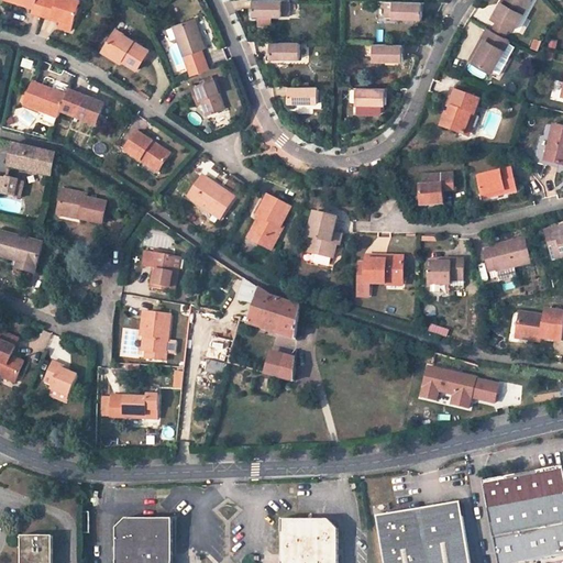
[(21,0),(34,4),(32,10),(43,13),(46,0),(21,0)]
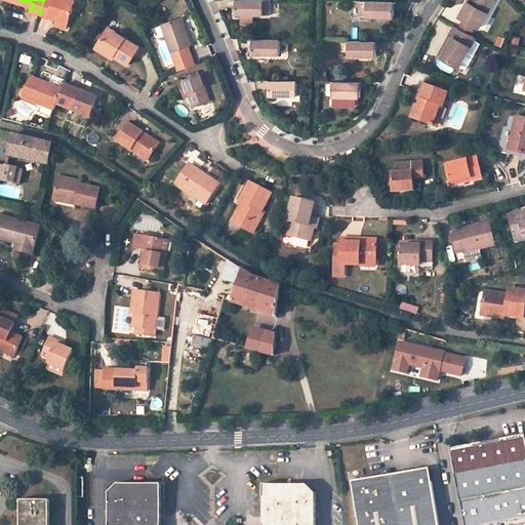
[(56,22),(68,26),(76,0),(75,0),(43,0),(40,12),(49,15),(49,12),(58,14),(57,17),(56,22)]
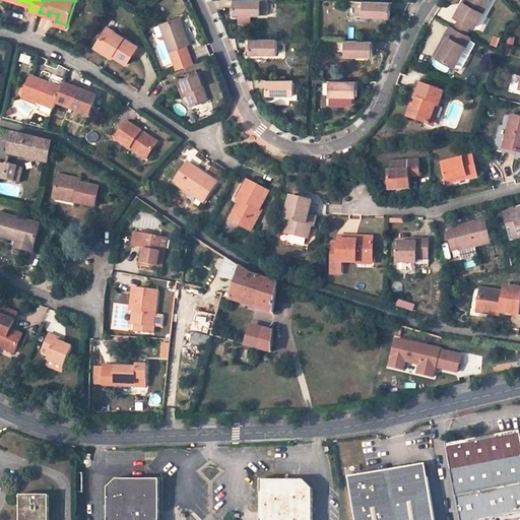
[(234,0),(234,15),(266,16),(266,0),(234,0)]
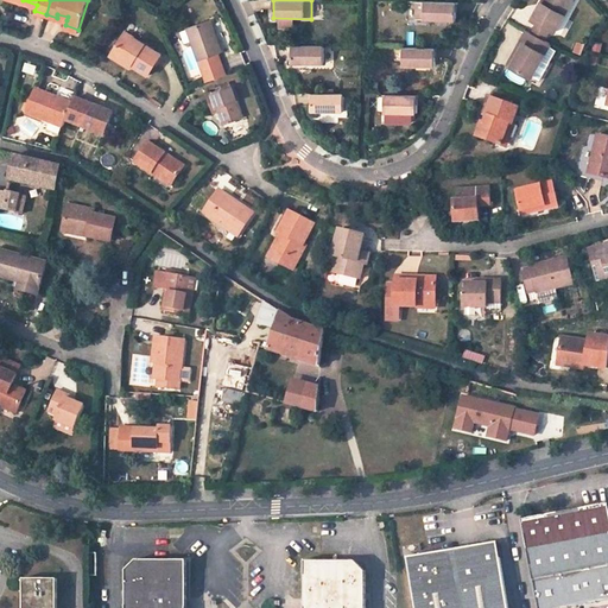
[(571,0),(542,0),(531,20),(550,31),(559,13),(563,16),(571,0)]
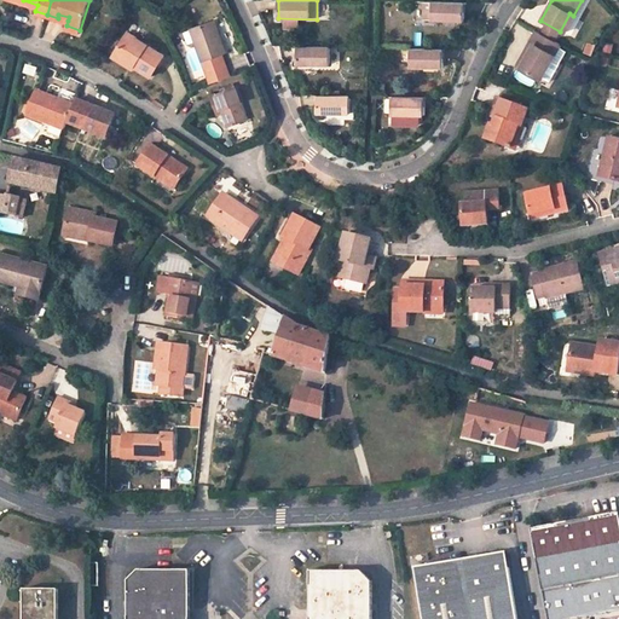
[(423,3),(424,21),(464,21),(464,3),(423,3)]
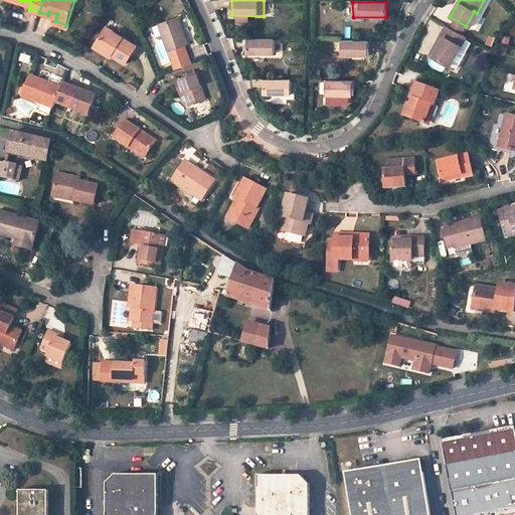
[(470,28),(477,13),(474,11),(466,26),(470,28)]
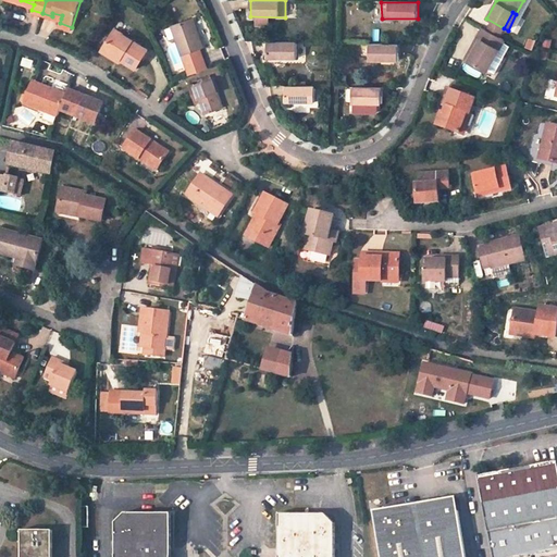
[(193,20),(173,26),(189,74),(207,67),(199,48),(202,46),(193,20)]
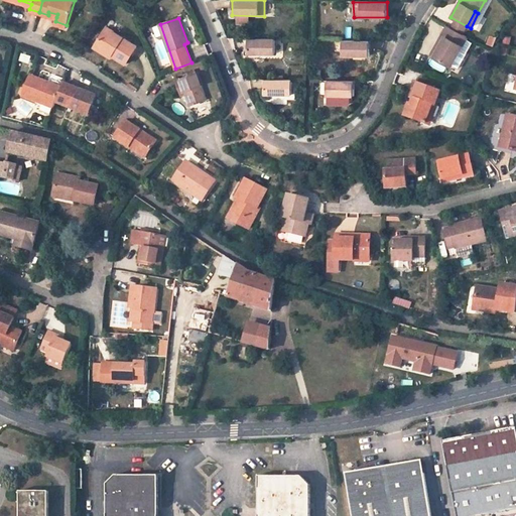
[(138,43),(108,24),(96,42),(113,52),(127,61),(138,43)]
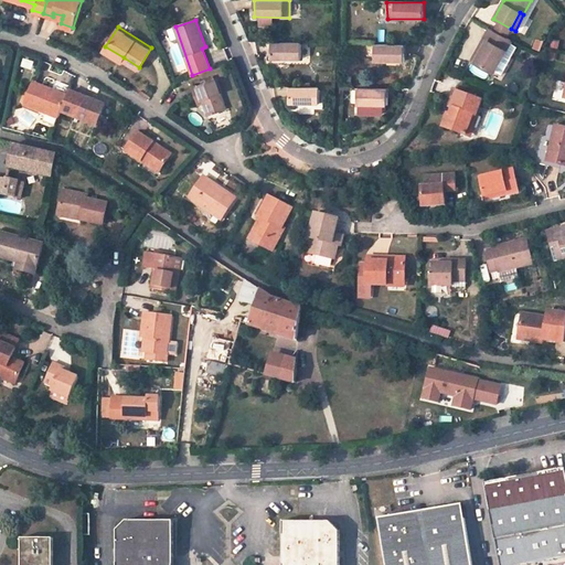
[(490,28),(480,45),(483,48),(475,64),(493,74),(512,40),(490,28)]
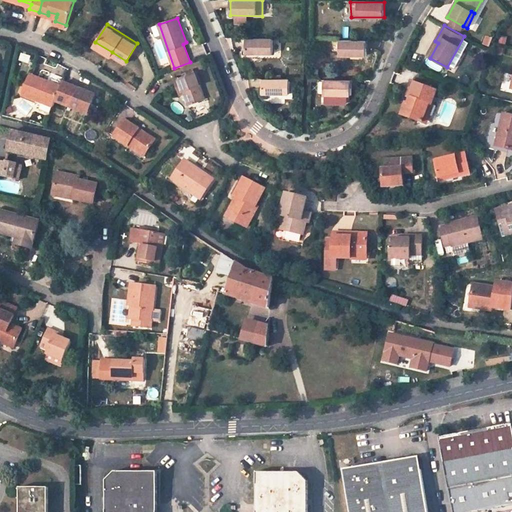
[(246,39),(246,54),(272,55),(272,39),(246,39)]
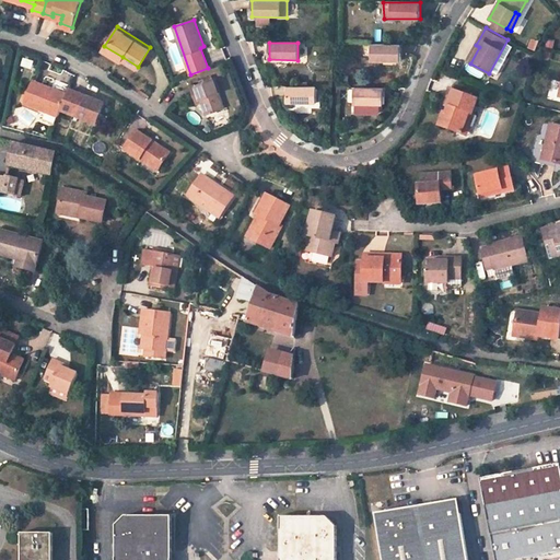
[(372,44),(372,60),(400,61),(399,45),(372,44)]
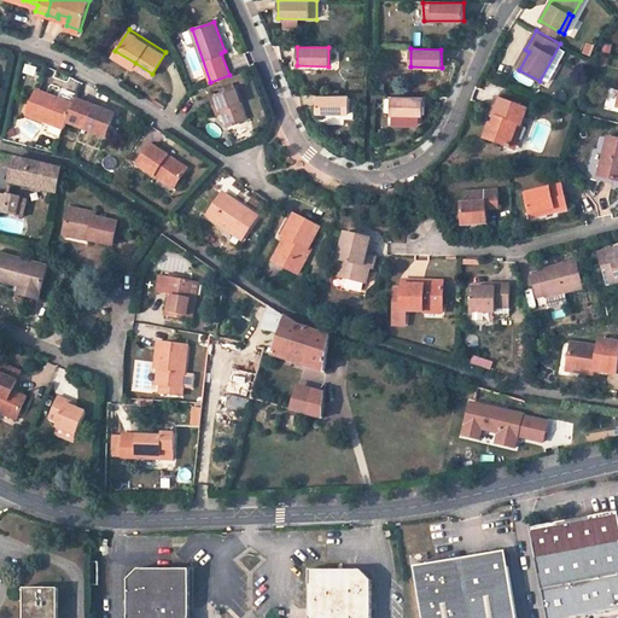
[(516,68),(519,70),(529,52),(525,50),(516,68)]
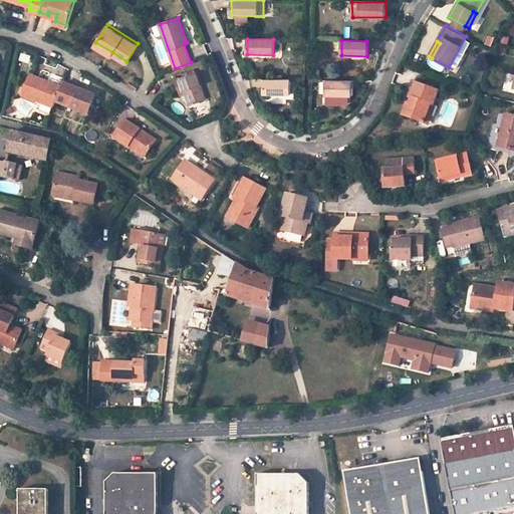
[(95,42),(94,44),(110,55),(112,52),(95,42)]
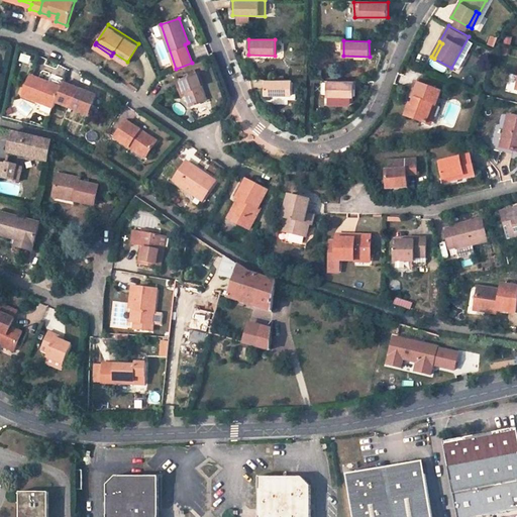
[(198,70),(177,78),(181,88),(184,87),(190,104),(208,98),(198,70)]
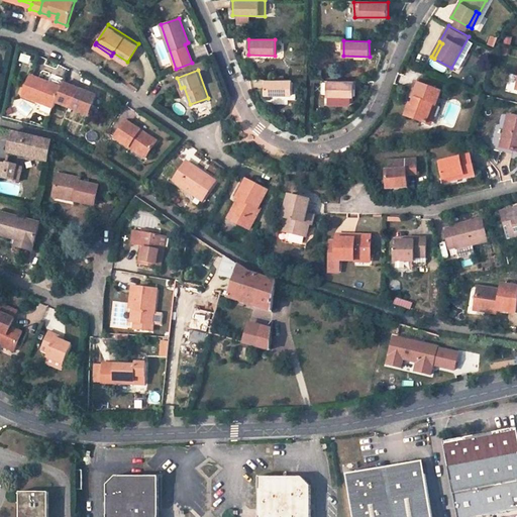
[(47,79),(31,73),(24,94),(56,106),(57,101),(62,88),(46,82),(47,79)]
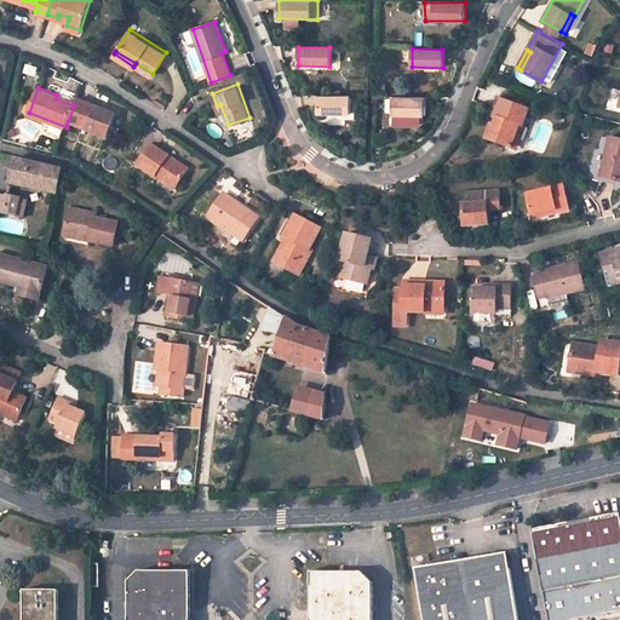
[(527,105),(498,95),(491,113),(497,115),(494,122),(492,121),(487,136),(507,143),(516,124),(518,125),(527,105)]
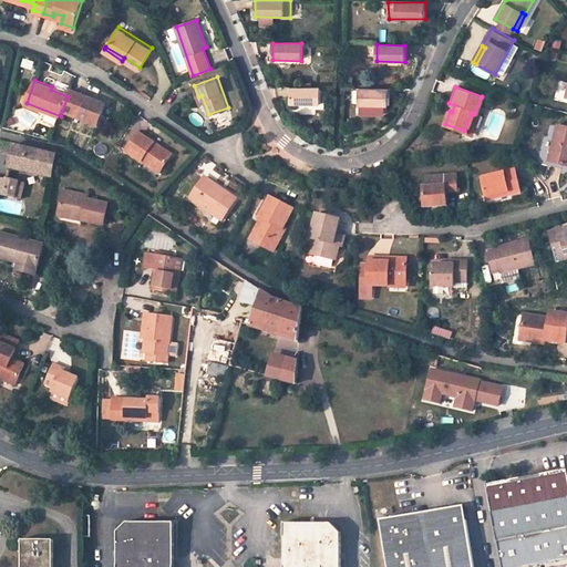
[(62,111),(98,123),(106,102),(71,88),(68,96),(62,111)]
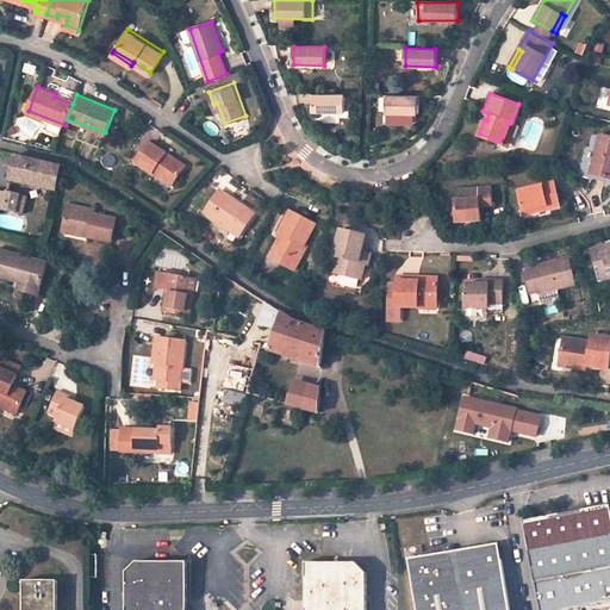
[(313,94),(315,113),(343,113),(344,94),(313,94)]
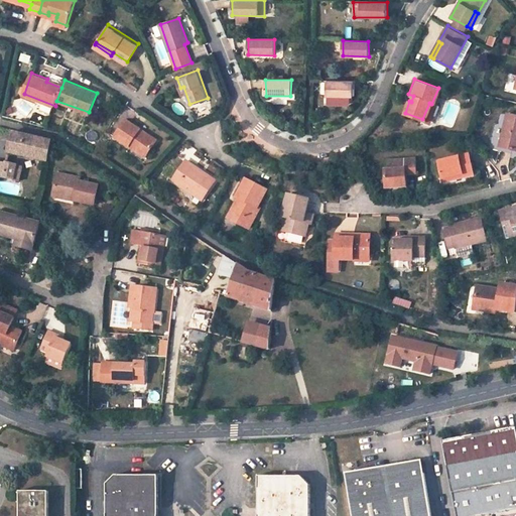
[(328,81),(328,97),(354,97),(353,81),(328,81)]
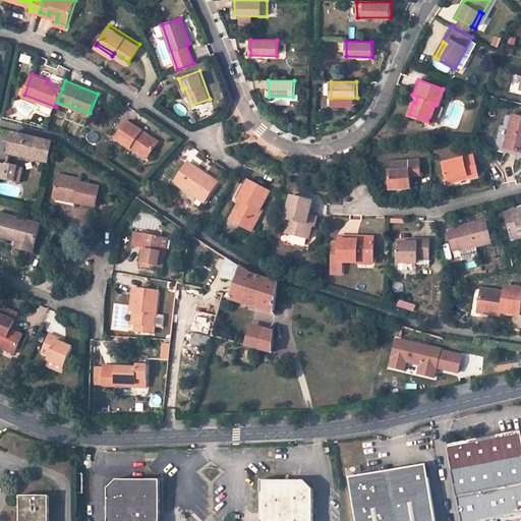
[(429,122),(436,105),(433,104),(426,120),(429,122)]
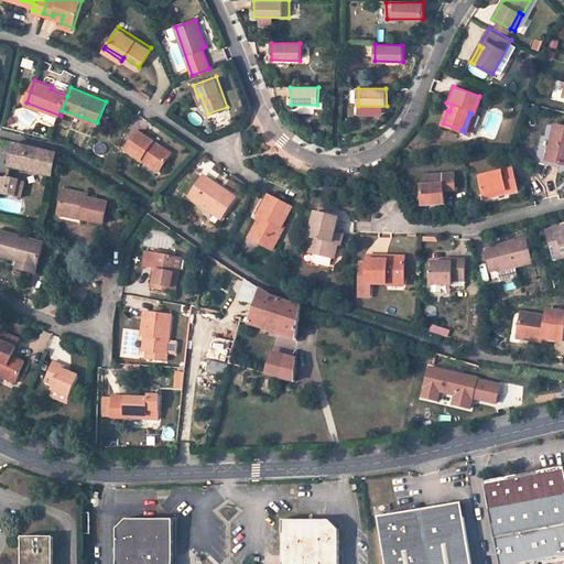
[(563,123),(556,122),(546,162),(563,165),(563,123)]
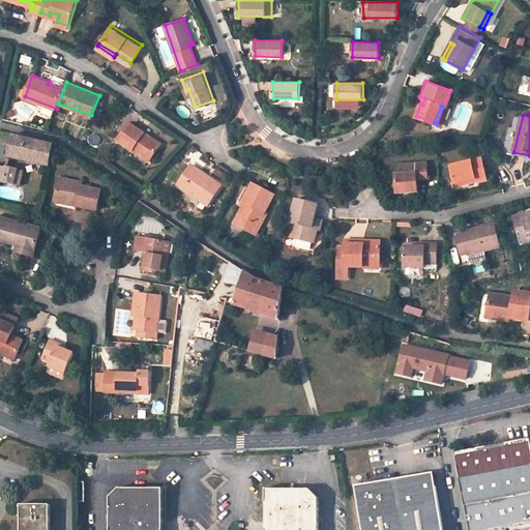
[(162,142),(130,122),(119,140),(141,154),(143,151),(152,156),(162,142)]
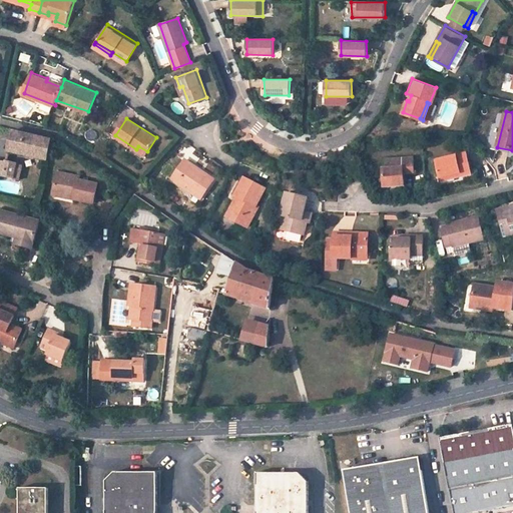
[(51,139),(13,130),(8,151),(47,160),(51,139)]
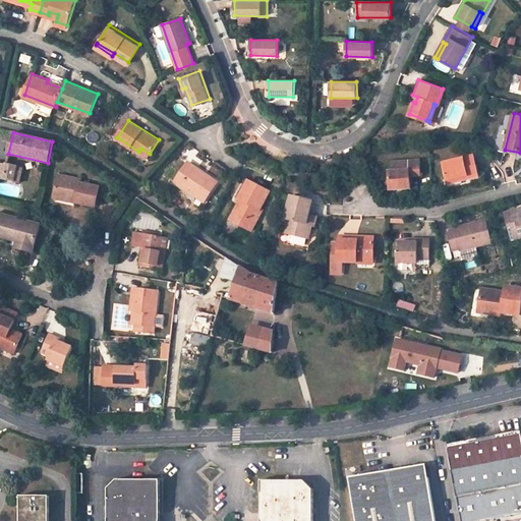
[(148,157),(150,154),(140,149),(138,152),(148,157)]
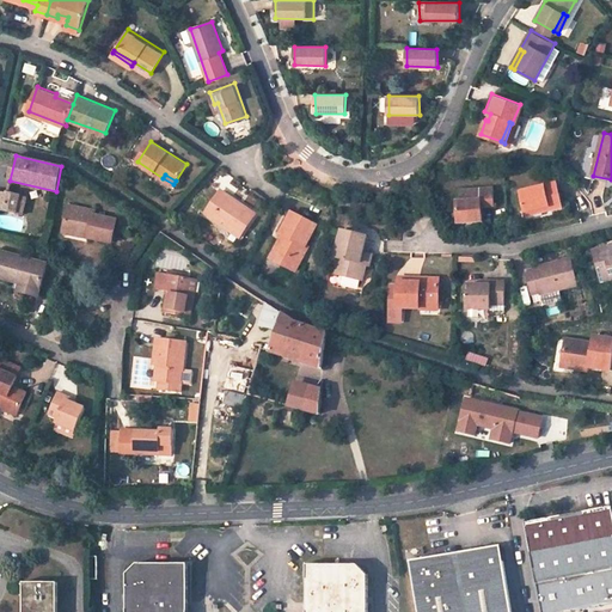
[(556,184),(520,193),(525,214),(540,210),(542,213),(562,209),(556,184)]
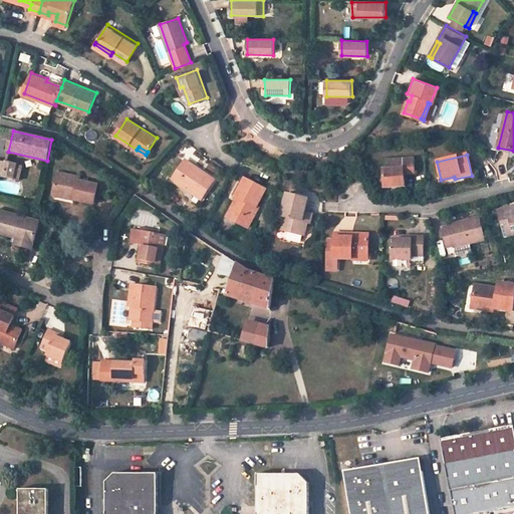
[(413,157),(387,158),(388,168),(383,168),(384,189),(405,187),(405,175),(415,174),(413,157)]
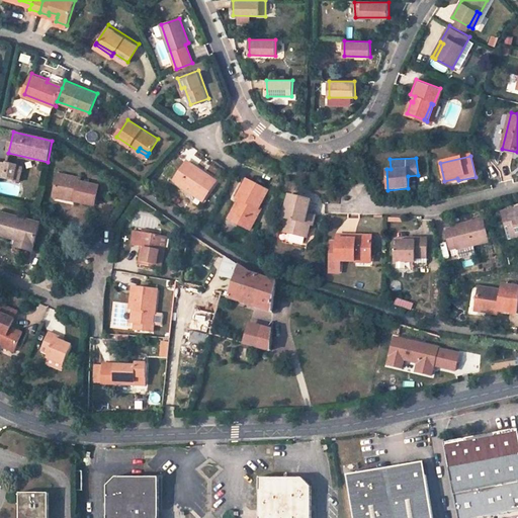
[(217,178),(187,159),(174,178),(189,189),(191,186),(205,196),(217,178)]
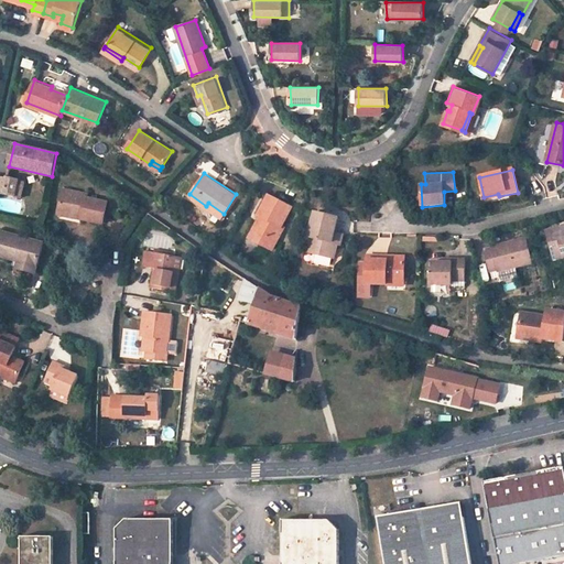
[(17,181),(6,179),(2,192),(14,194),(17,181)]
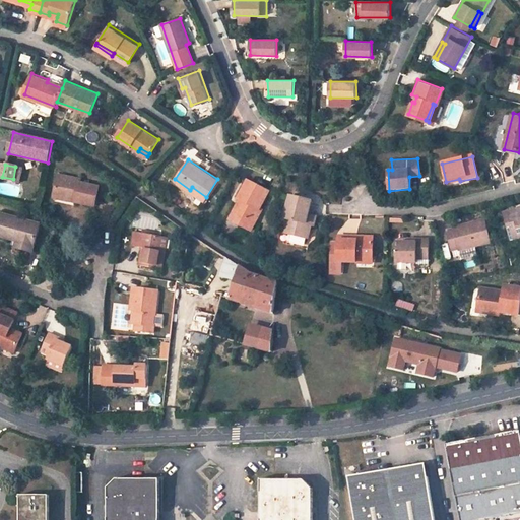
[(21,169),(15,167),(13,179),(19,180),(21,169)]
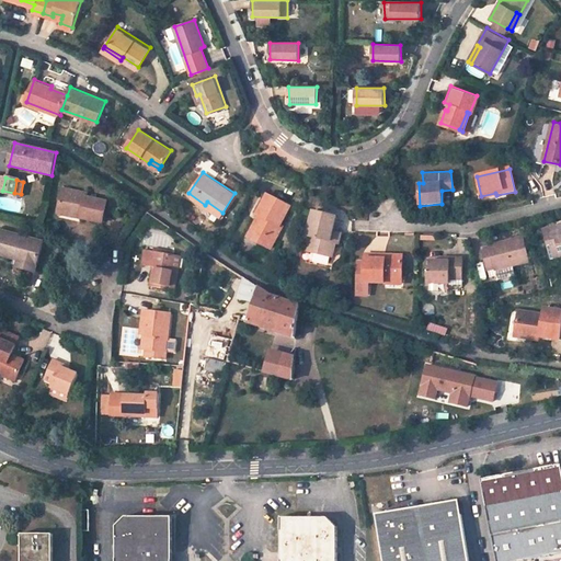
[(86,195),(64,191),(59,212),(81,216),(80,220),(102,225),(106,204),(84,199),(86,195)]
